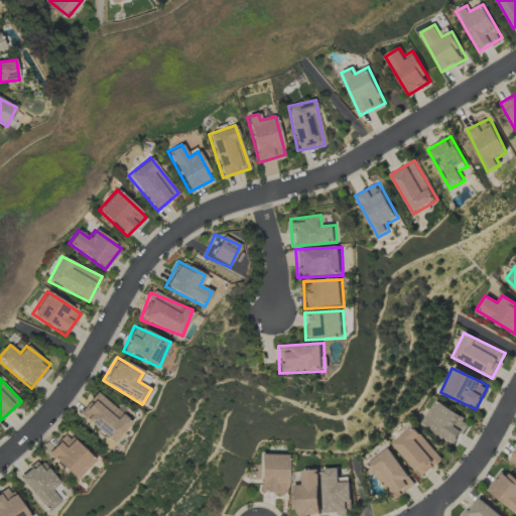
[(78,413),(111,443),(131,422),(98,392),(78,413)]
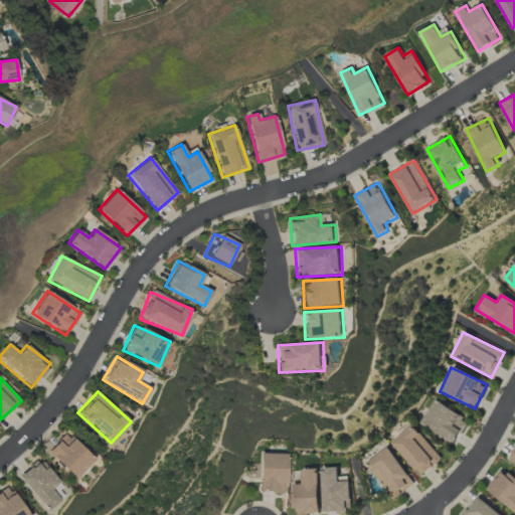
[(434,399),(420,422),(454,443),(468,419),(434,399)]
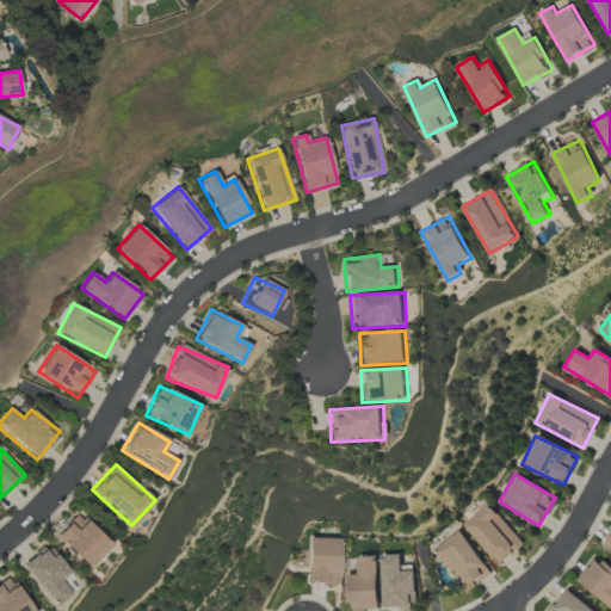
[(500,565),(524,543),(487,503),(463,525),(500,565)]
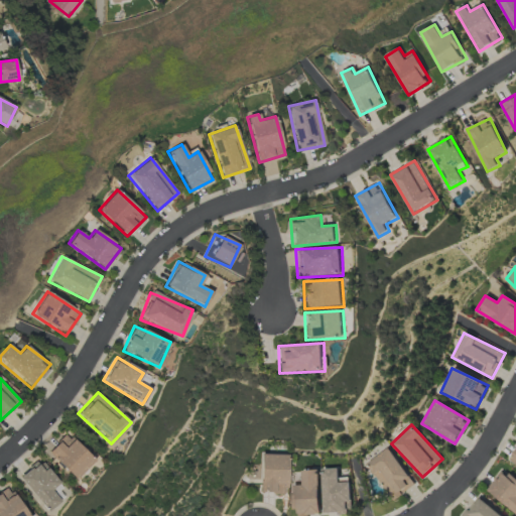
[(48,452),(75,480),(94,461),(68,433),(48,452)]
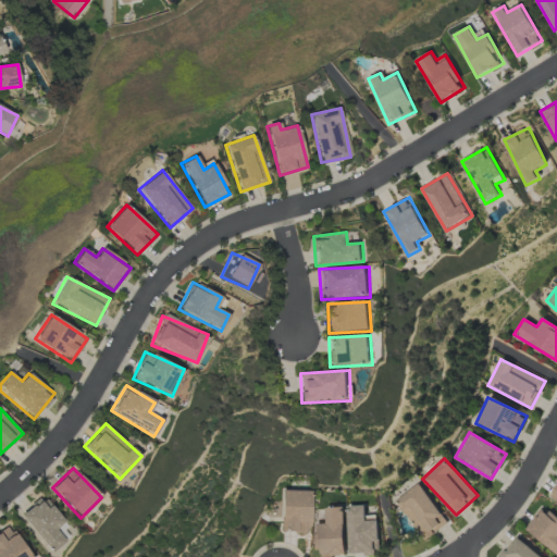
[(424,541),(448,524),(420,483),(396,499),(424,541)]
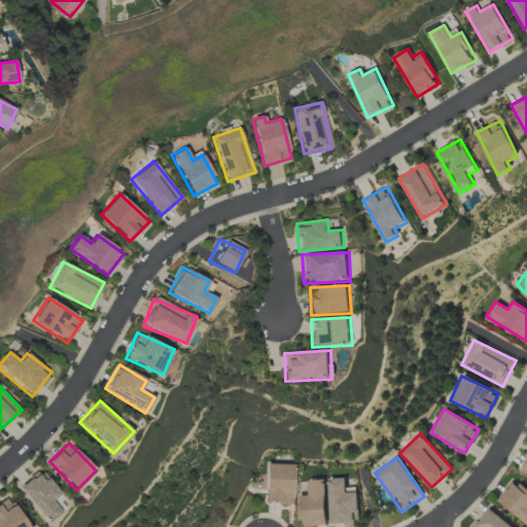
[(293,464),(267,463),(266,503),(293,504),(293,464)]
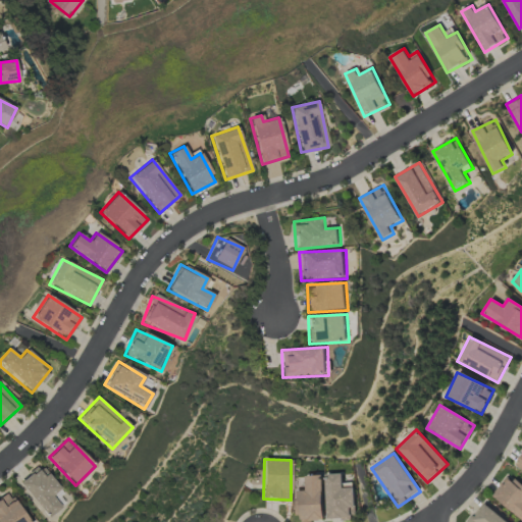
[(48,518),(61,507),(52,494),(60,488),(41,465),(19,482),(48,518)]
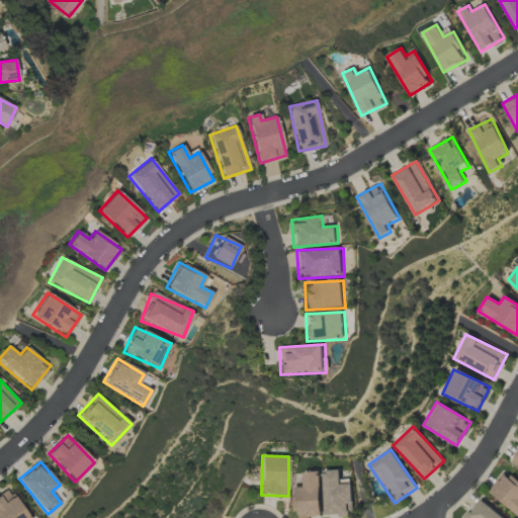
[(351,484),(340,485),(340,469),(323,470),(325,516),(352,515),(351,484)]
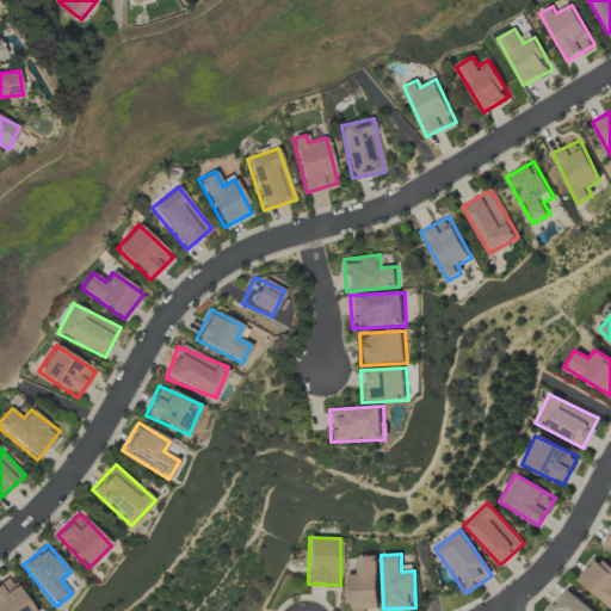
[(380,610),(377,556),(357,557),(358,574),(346,574),(347,604),(353,604),(353,610),(380,610)]
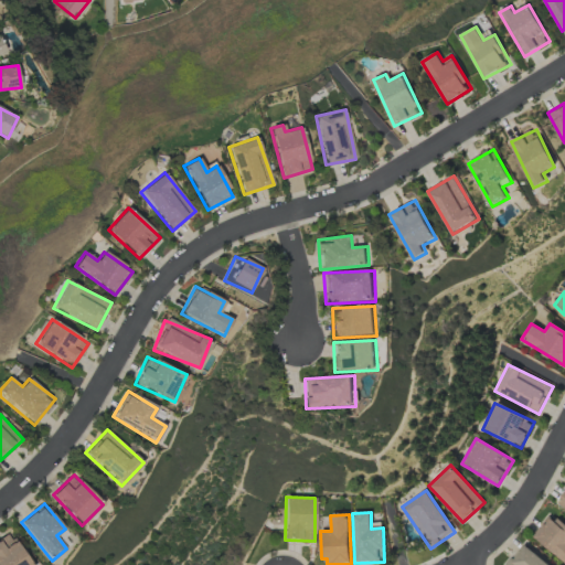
[(564,524),(552,514),(533,536),(564,564),(564,524)]
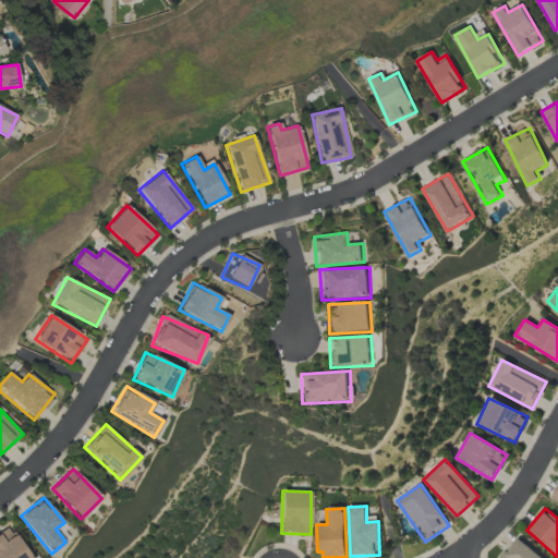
[(0,532),(0,557),(28,557),(13,526),(0,532)]
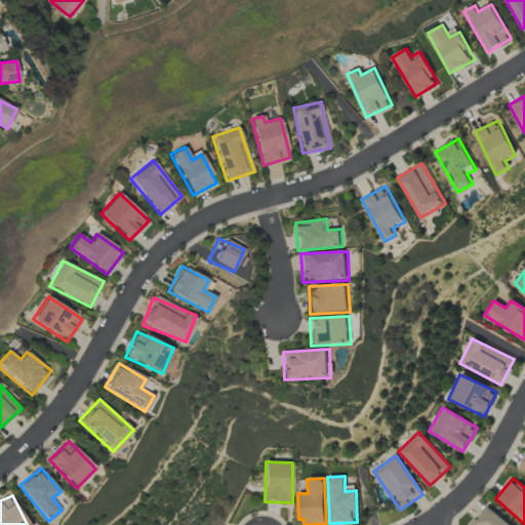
[(512,524),(486,506),(470,524),(512,524)]
